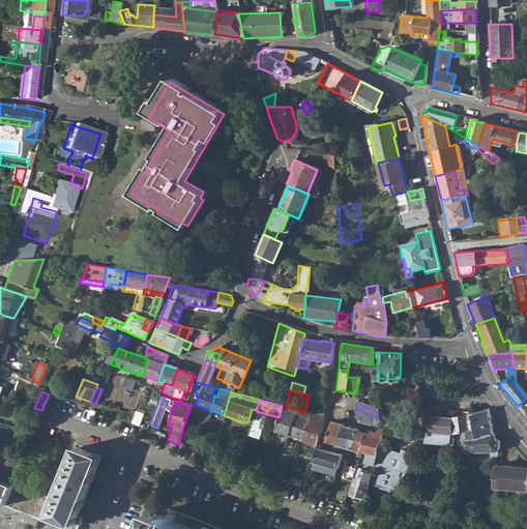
[(324,410),(306,406),(304,412),(310,413),(323,417),(324,410)]
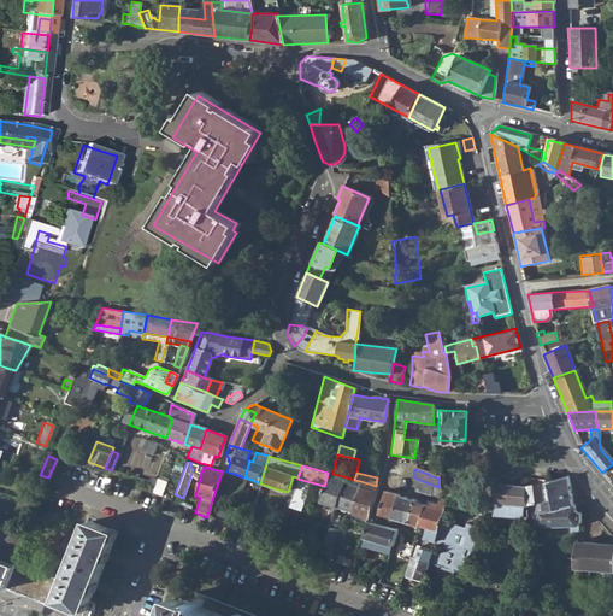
[(36,485),(45,487),(48,477),(40,475),(36,485)]
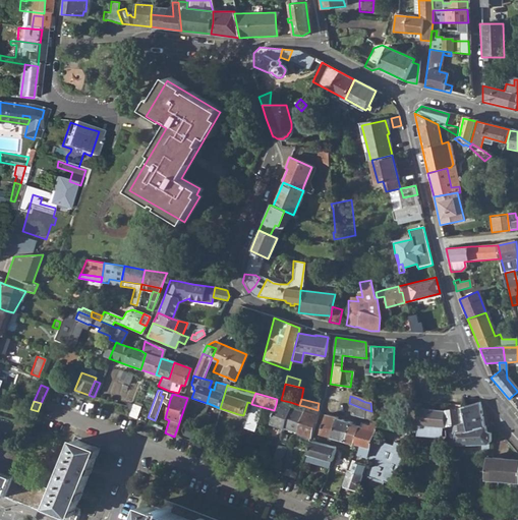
[(290,402),(288,408),(303,412),(304,406),(299,405),(290,402)]
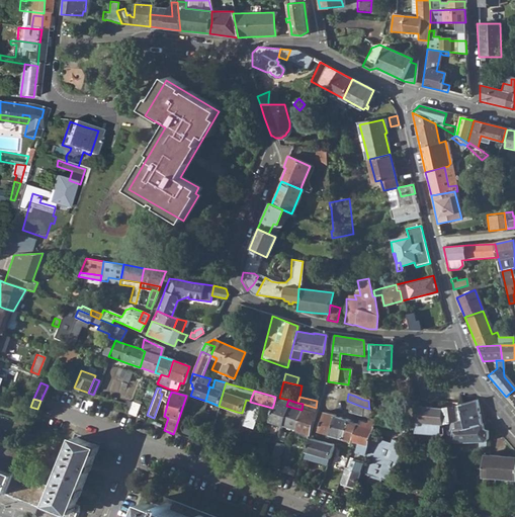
[(347,413),(361,417),(362,407),(347,401),(347,413)]
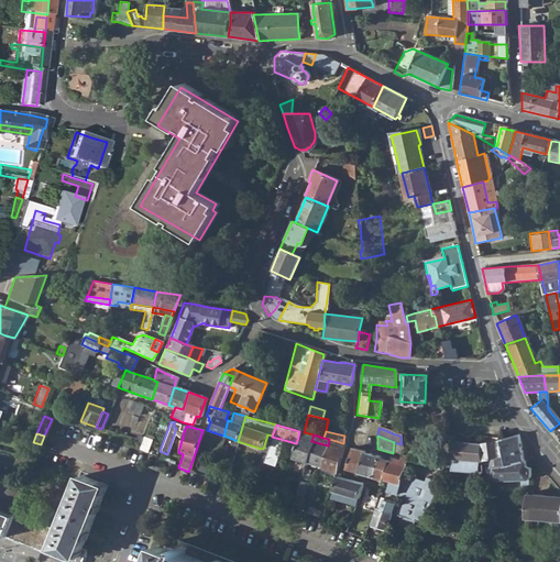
[(501,440),(506,465),(522,462),(522,461),(517,436),(501,440)]
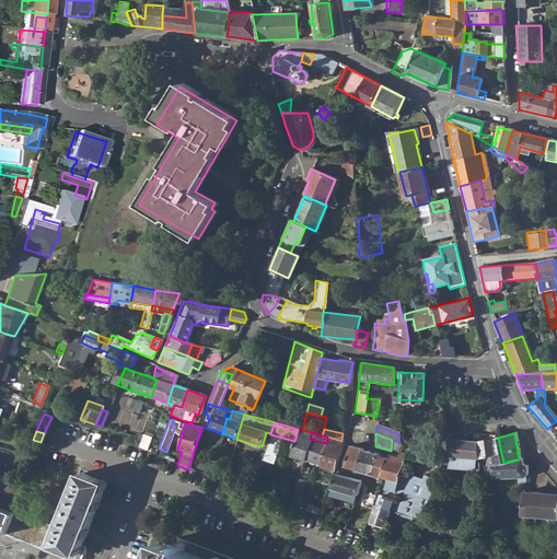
[(289,456),(303,461),(310,439),(297,434),(294,441),(289,456)]
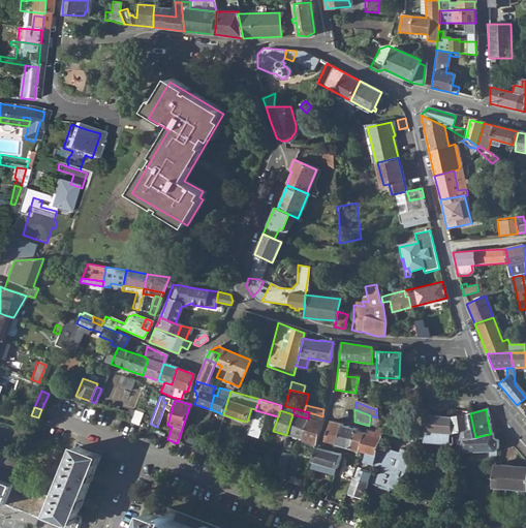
[(309,412),(308,418),(321,423),(321,418),(322,416),(309,412)]
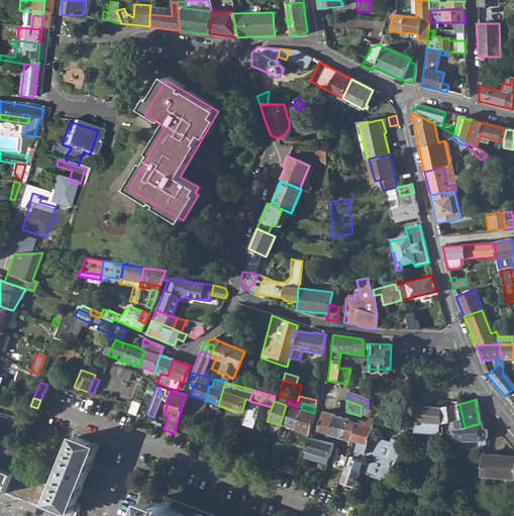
[(453,421),(455,429),(465,427),(459,404),(439,408),(441,423),(445,423),(453,421)]
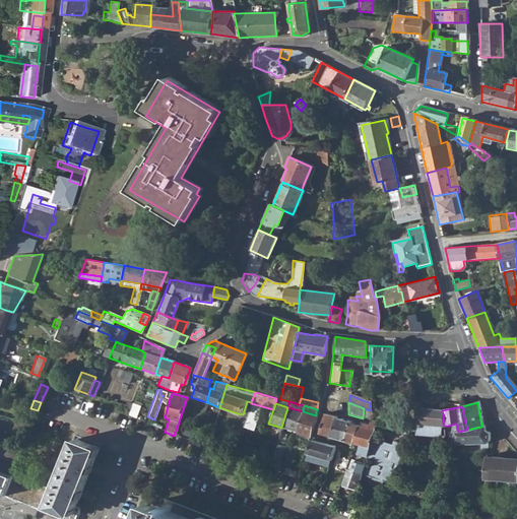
[(296,432),(303,411),(287,407),(281,428),(282,428),(296,432)]
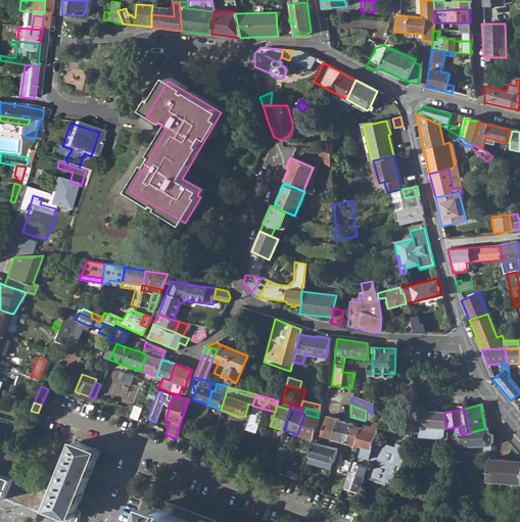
[(365,421),(372,423),(373,422),(374,422),(373,413),(366,411),(365,421)]
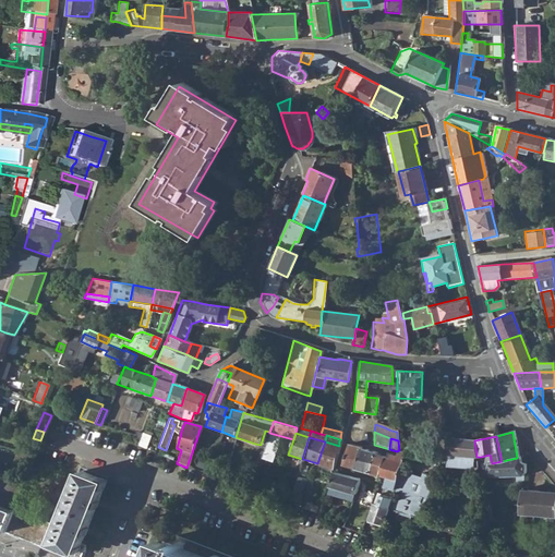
[(447,453),(445,463),(451,464),(454,457),(477,457),(474,440),(449,438),(447,453)]
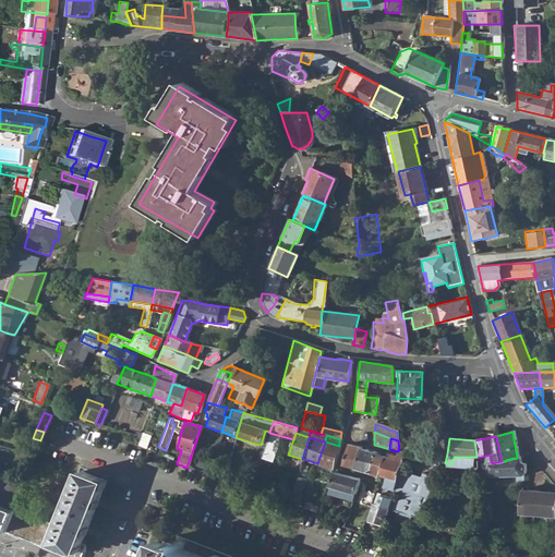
[(332,469),(339,446),(325,442),(317,463),(332,469)]
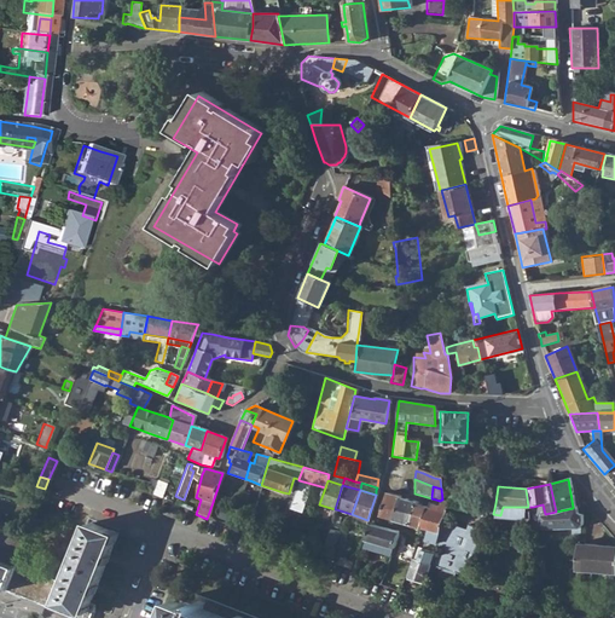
[(235,509),(241,512),(247,495),(241,492),(235,509)]
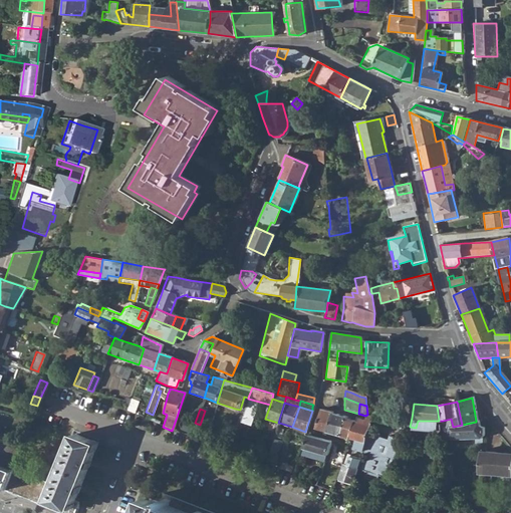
[(314,429),(326,432),(332,414),(331,414),(331,413),(322,410),(320,410),(314,429)]
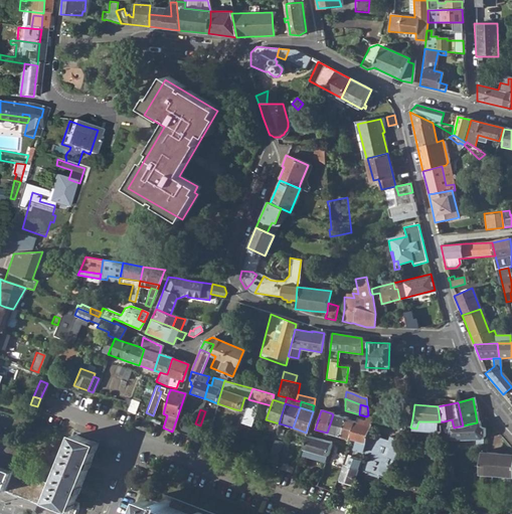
[(24,420),(31,422),(34,415),(26,413),(24,420)]
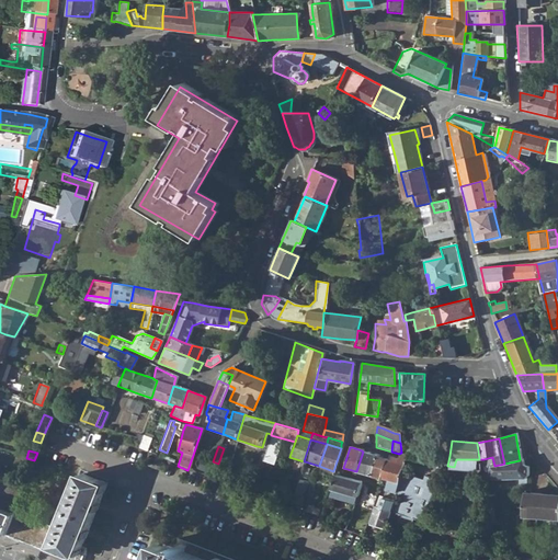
[(356,471),(371,476),(377,457),(377,456),(363,452),(356,471)]
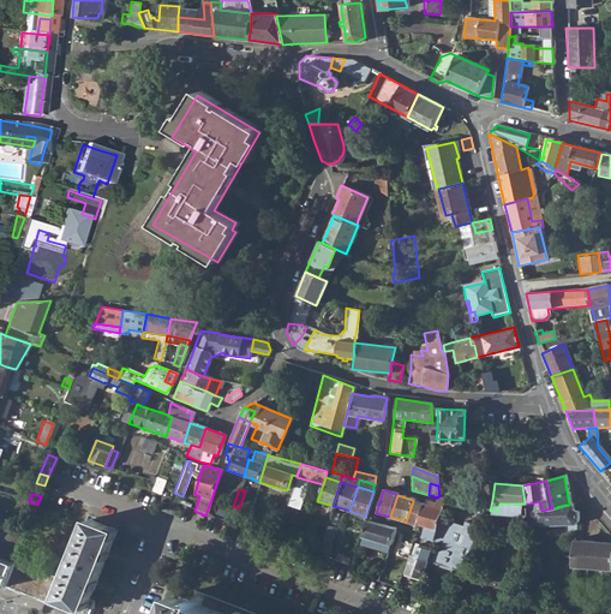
[(424,525),(437,528),(441,518),(445,501),(447,499),(439,496),(438,496),(437,498),(436,504),(423,500),(421,504),(424,504),(417,524),(424,526),(424,525)]
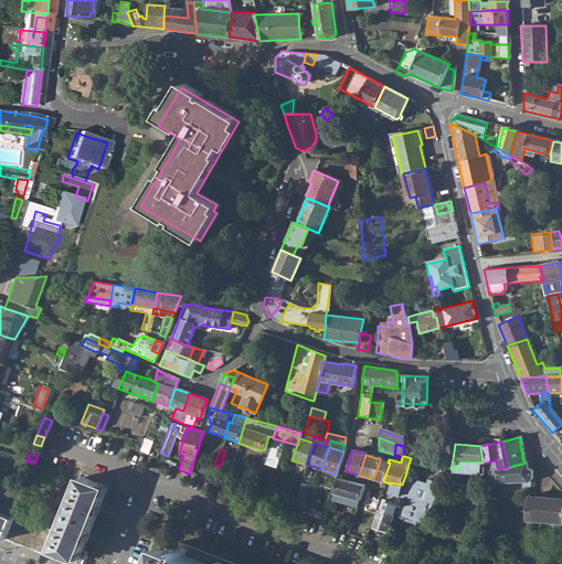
[(373,479),(383,481),(390,463),(388,463),(380,460),(373,479)]
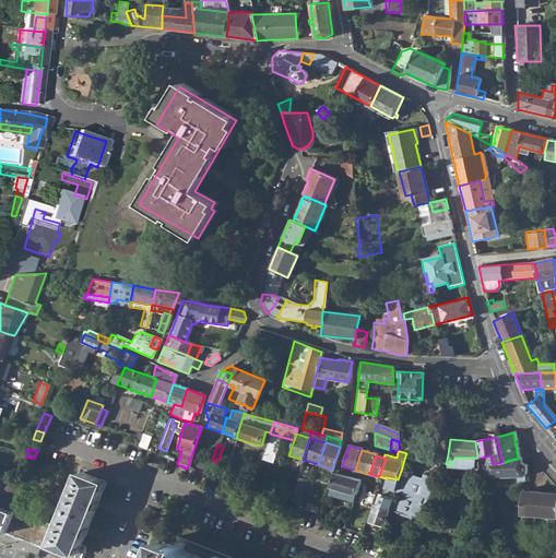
[(477,467),(480,476),(487,477),(515,477),(515,483),(522,483),(523,477),(525,474),(525,465),(521,464),(520,458),(518,458),(518,459),(503,462),(493,464),(491,455),(482,458),(477,458),(477,467)]
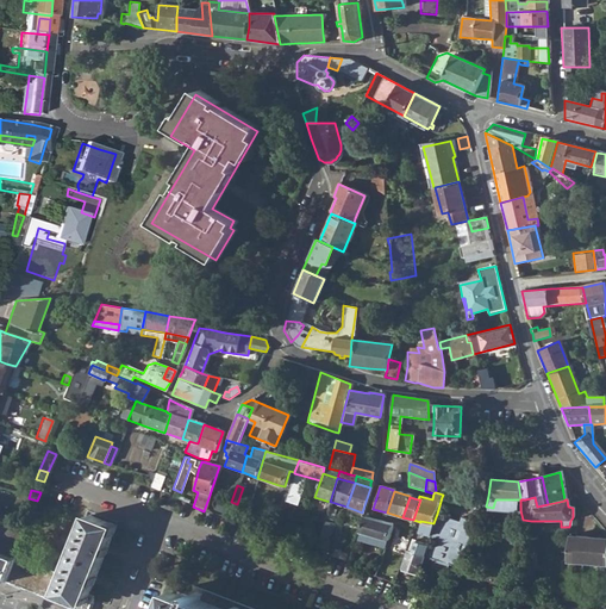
[(362,513),(347,507),(345,513),(360,517),(362,513)]
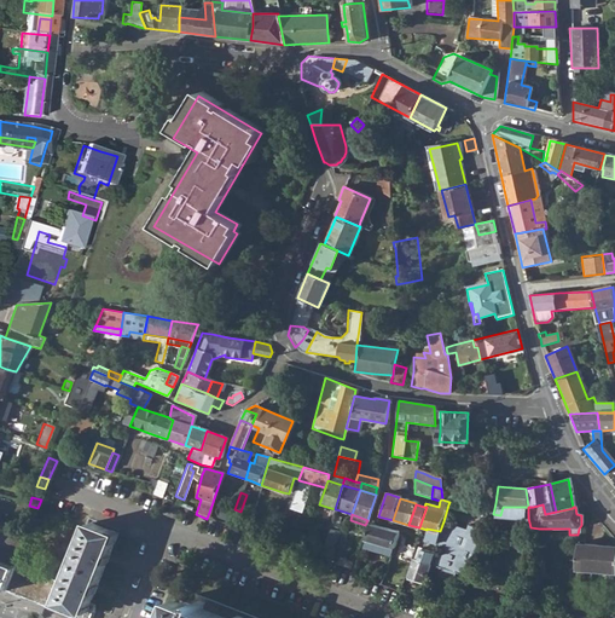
[(456,572),(464,573),(477,536),(474,535),(476,527),(468,525),(466,529),(444,521),(440,531),(435,543),(445,552),(456,555),(452,566),(456,572)]
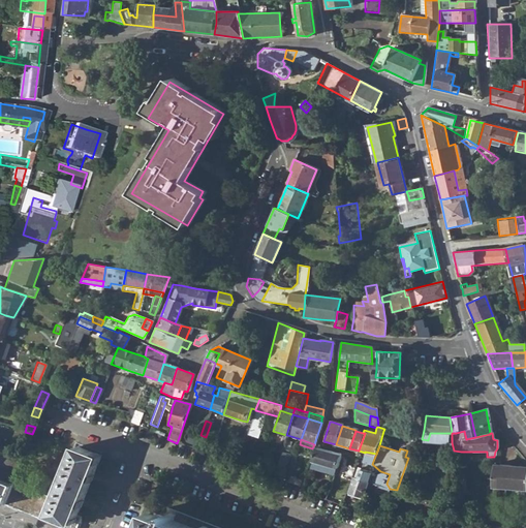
[(3,505),(61,527),(75,527),(81,517),(75,515),(98,457),(74,447),(55,499),(41,493),(42,490),(13,478),(11,486),(3,505)]
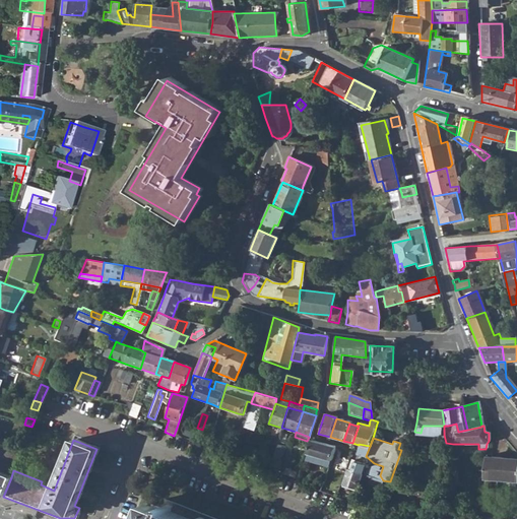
[(314,463),(327,467),(334,447),(311,441),(306,454),(316,457),(314,463)]
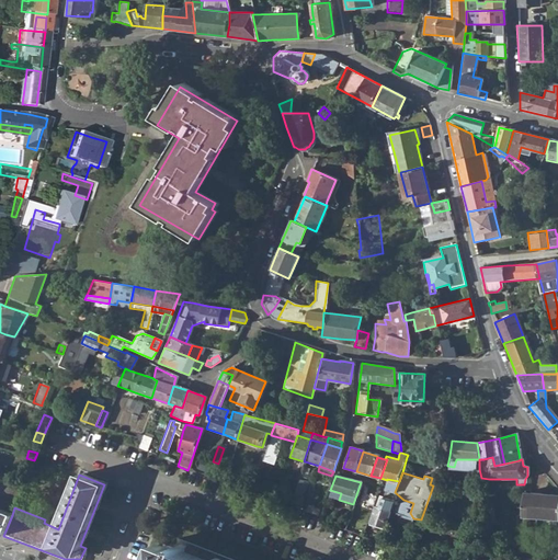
[(0,493),(18,500),(23,486),(0,478),(0,493)]
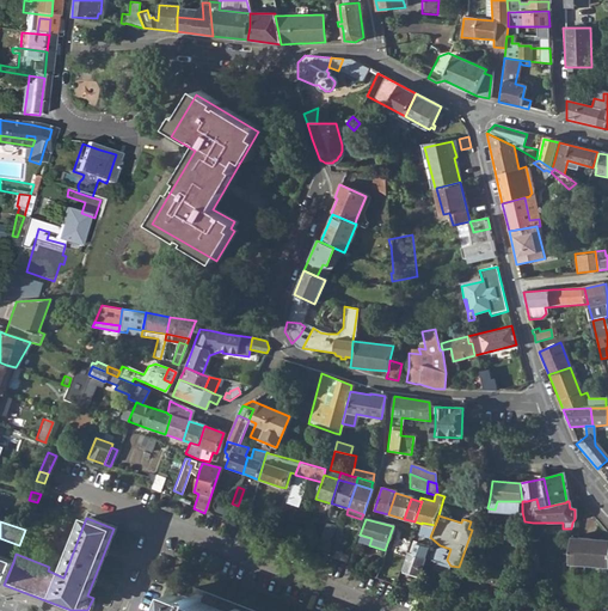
[(419,533),(430,537),(435,525),(422,523),(422,524),(419,533)]
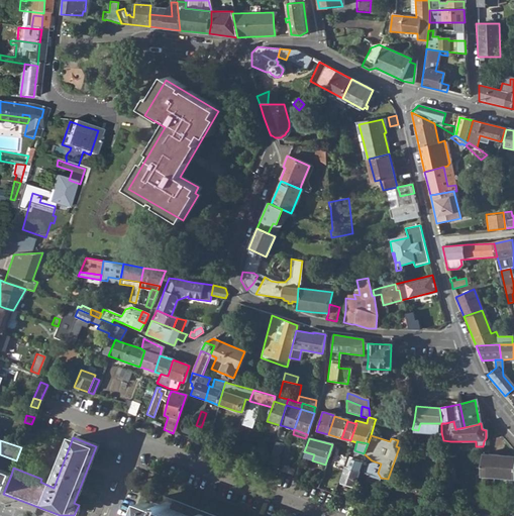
[(269,457),(276,459),(281,445),(275,442),(269,457)]
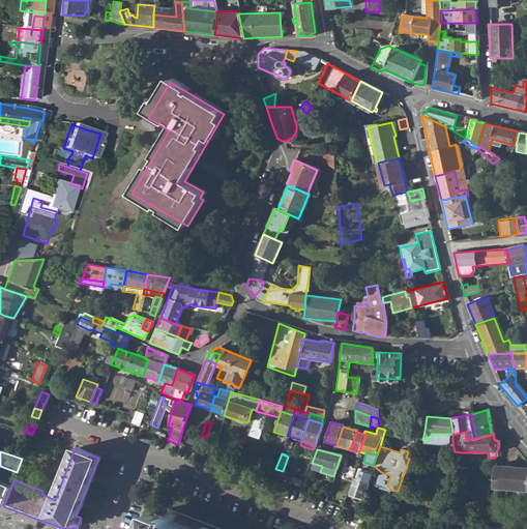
[(493,487),(526,490),(526,468),(497,465),(495,465),(493,487)]
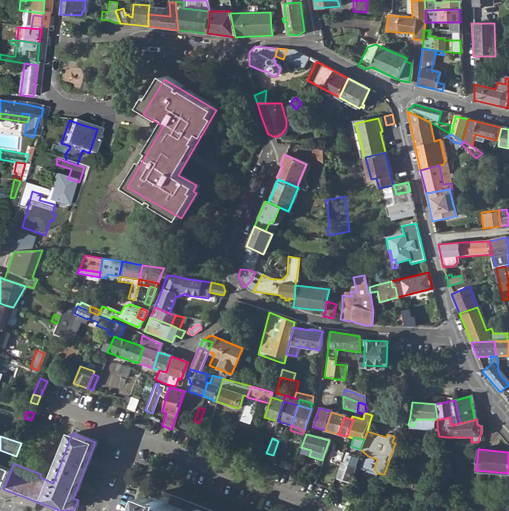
[(338,477),(351,481),(358,457),(348,454),(344,463),(342,462),(338,477)]
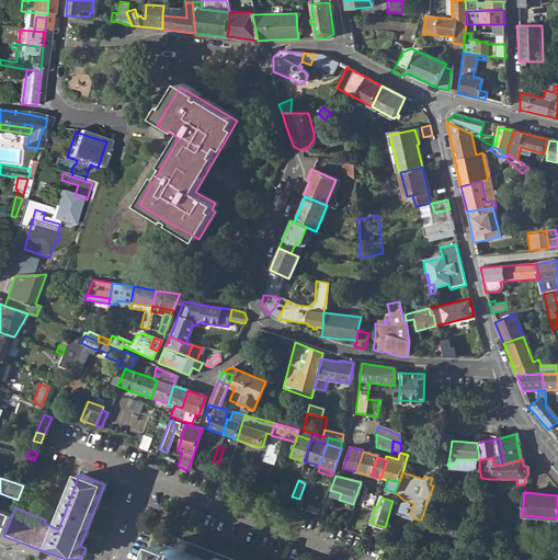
[(0,534),(3,536),(12,515),(0,510),(0,534)]
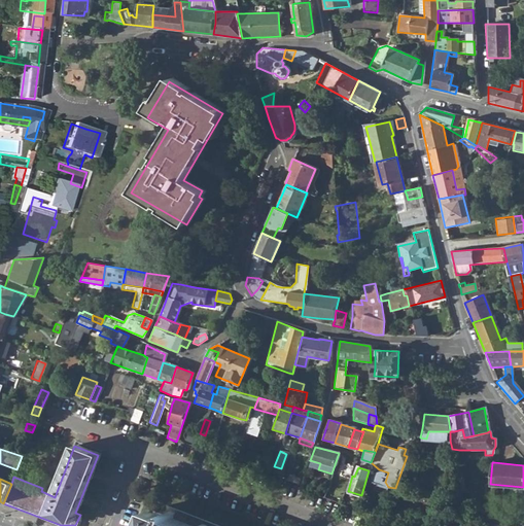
[(199,525),(184,525),(169,520),(171,515),(166,512),(163,518),(147,512),(141,525),(199,525)]
